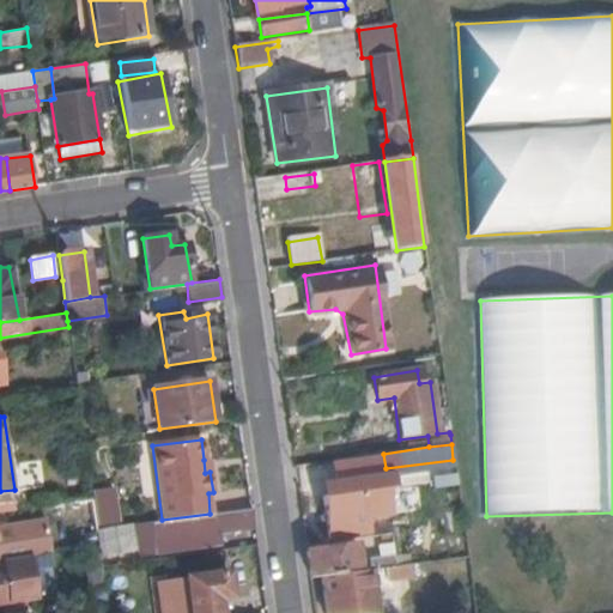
[(14,469),(17,487),(42,484),(40,466),(14,469)]
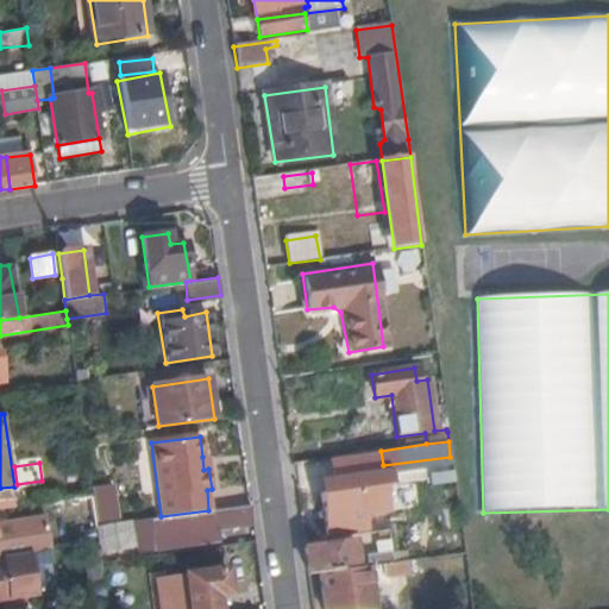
[(115,484),(93,487),(98,523),(119,521),(115,484)]
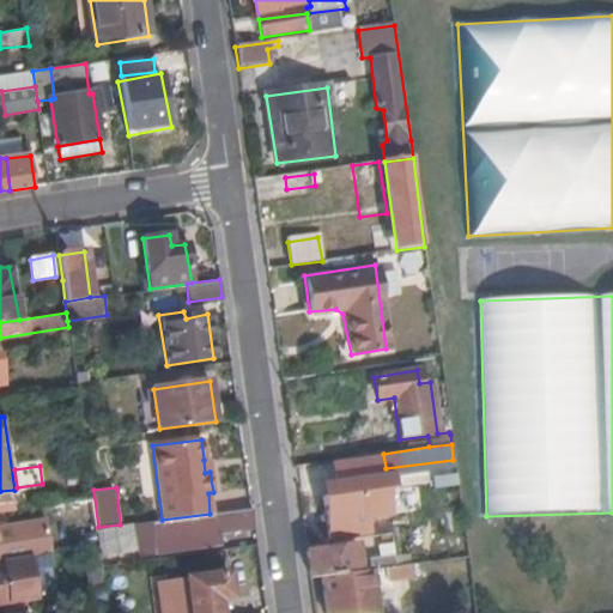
[(369,490),(360,491),(363,503),(372,502),(369,490)]
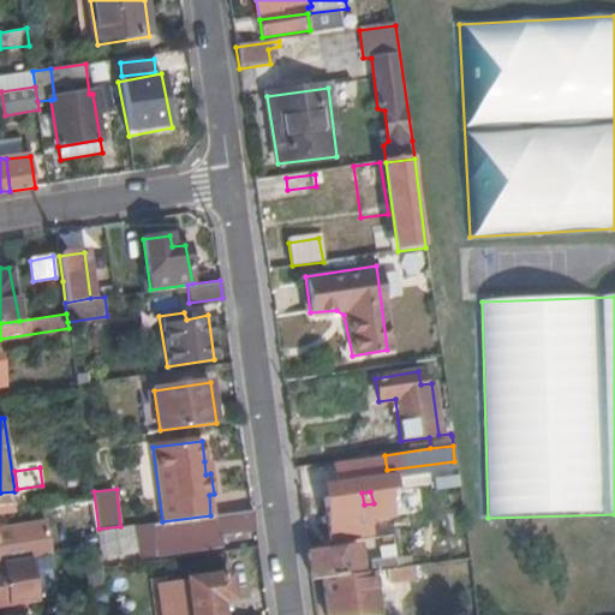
[(364,505),(362,493),(323,499),(329,539),(368,535),(365,520),(378,518),(375,503),(374,503),(364,505)]
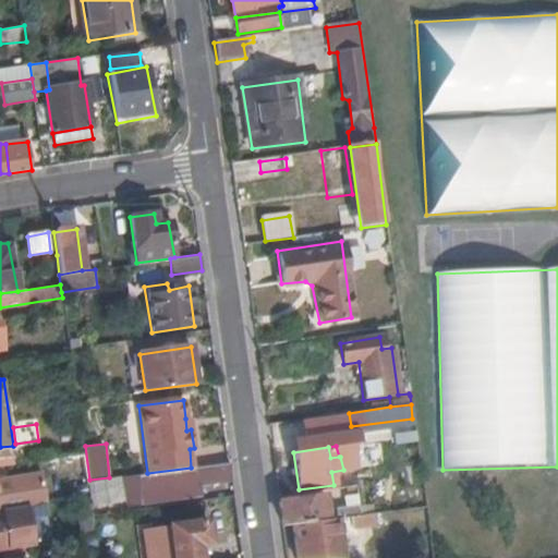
[(87,475),(85,456),(71,458),(73,477),(87,475)]
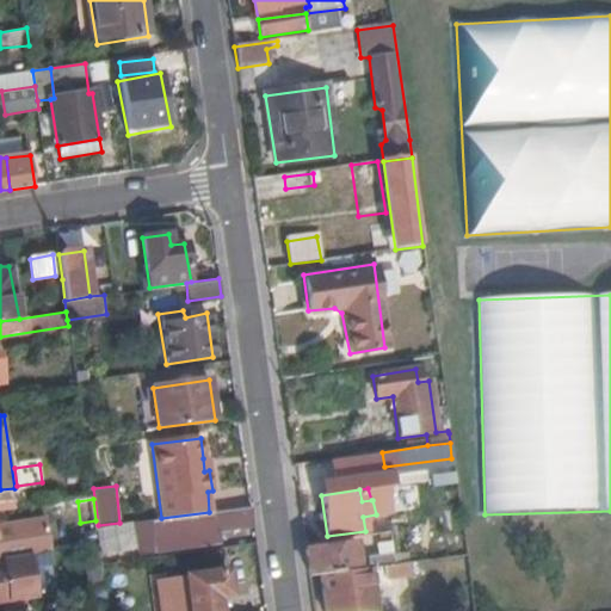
[(217,529),(253,524),(250,506),(215,511),(217,529)]
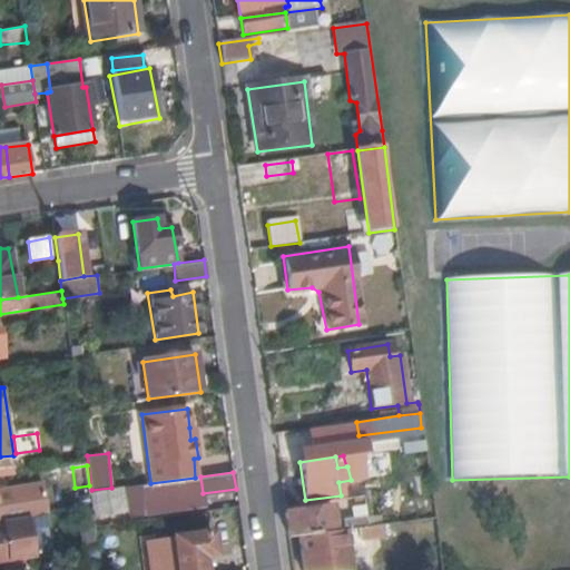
[(42,492),(40,474),(2,481),(6,498),(42,492)]
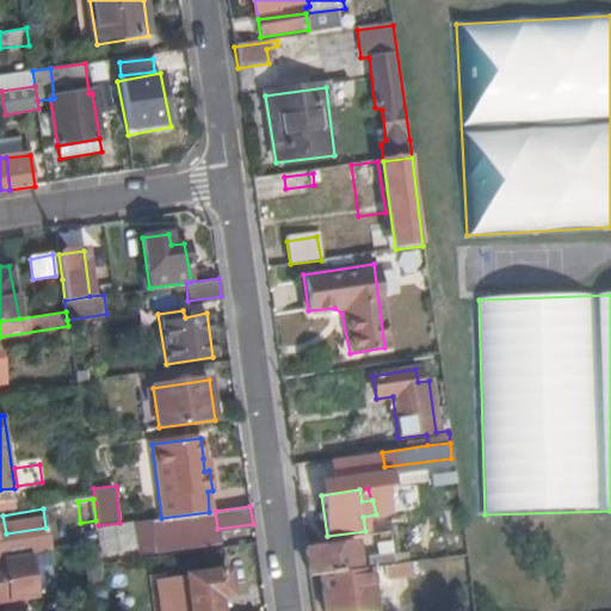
[(220,542),(217,529),(215,511),(209,512),(161,518),(150,519),(154,551),(220,542)]
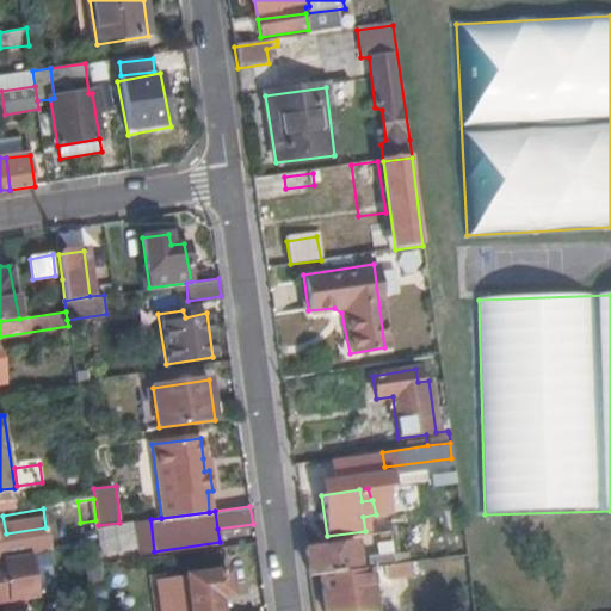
[(96,520),(80,523),(84,547),(99,544),(97,526),(96,520)]
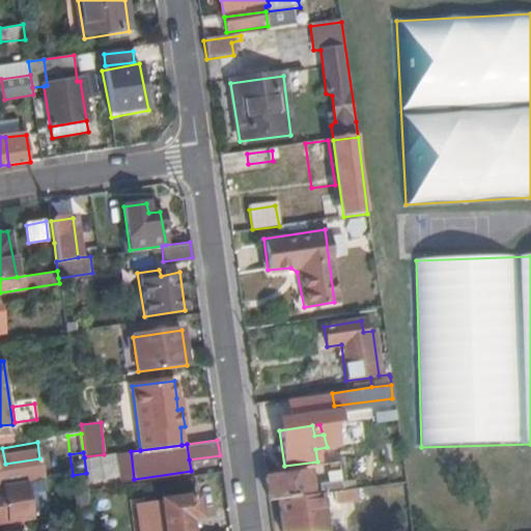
[(109,455),(91,456),(93,471),(111,469),(109,455)]
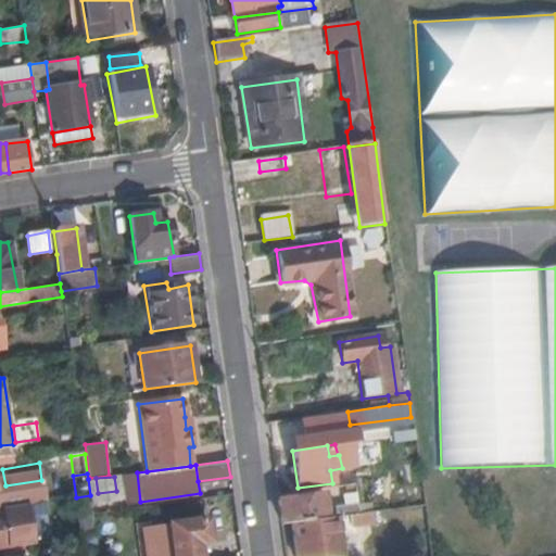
[(86,531),(86,536),(96,535),(90,495),(76,497),(81,531),(86,531)]
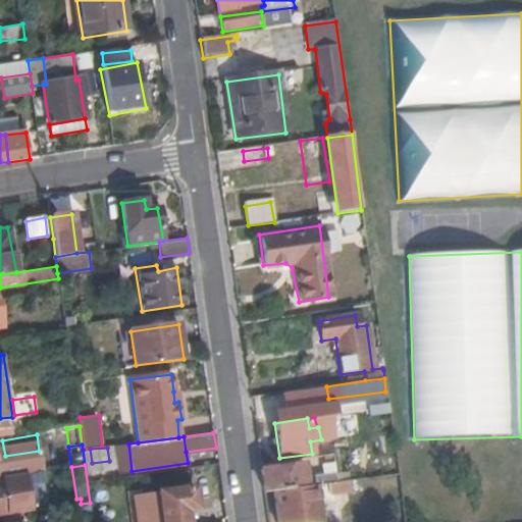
[(261,471),(263,492),(273,491),(315,485),(327,483),(336,482),(335,473),(305,477),(303,465),(261,471)]
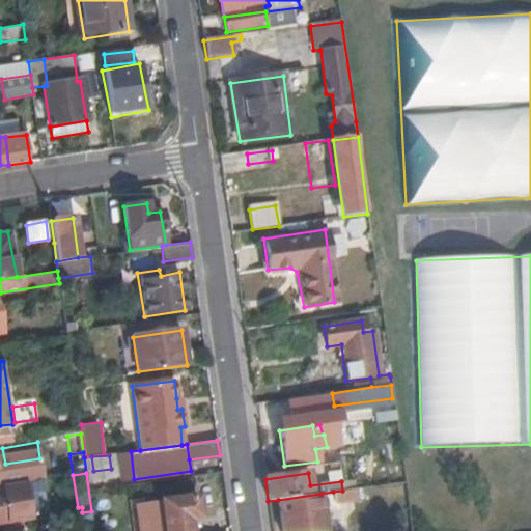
[(357,488),(342,491),(333,492),(334,504),(358,500),(357,488)]
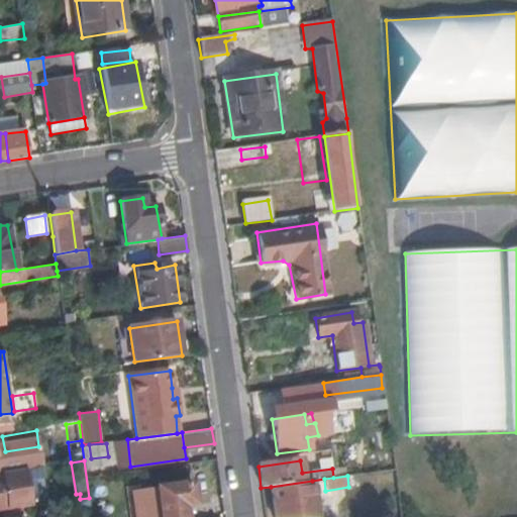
[(0,508),(9,507),(6,479),(0,479),(0,508)]
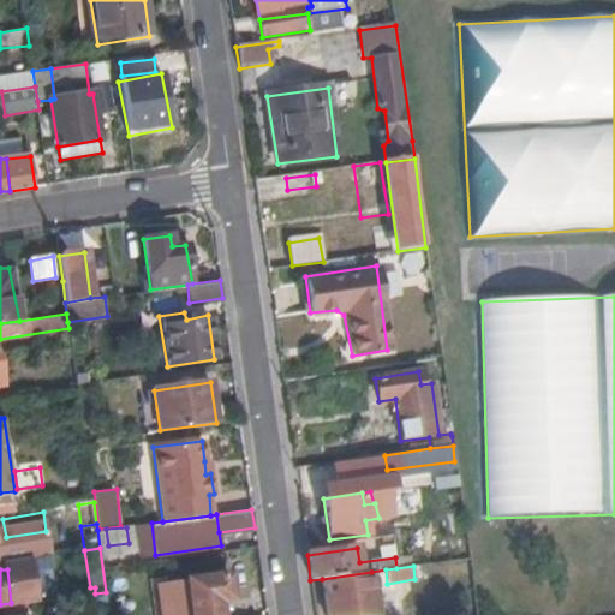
[(376,614),(371,572),(322,579),(327,614),(376,614)]
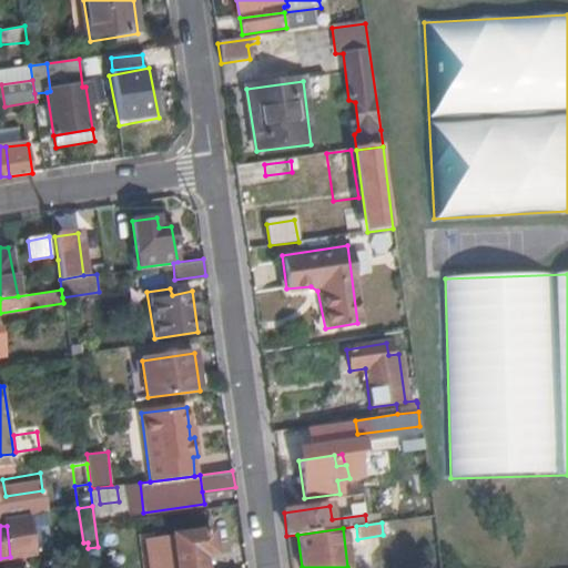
[(210,529),(171,535),(175,567),(203,567),(201,554),(214,553),(210,529)]
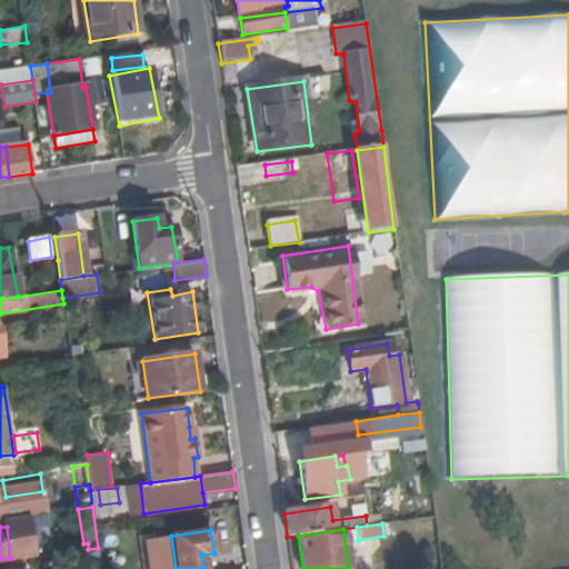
[(176,568),(171,536),(145,539),(148,568),(176,568)]
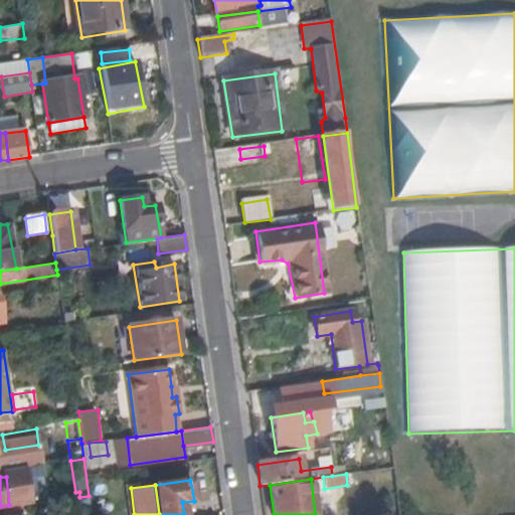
[(79,497),(68,499),(69,510),(91,507),(89,496),(79,497)]
